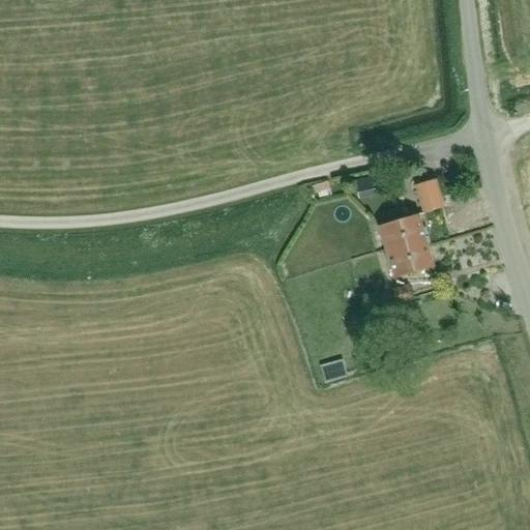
[(415,185),(423,213),(443,207),(435,179),(415,185)]
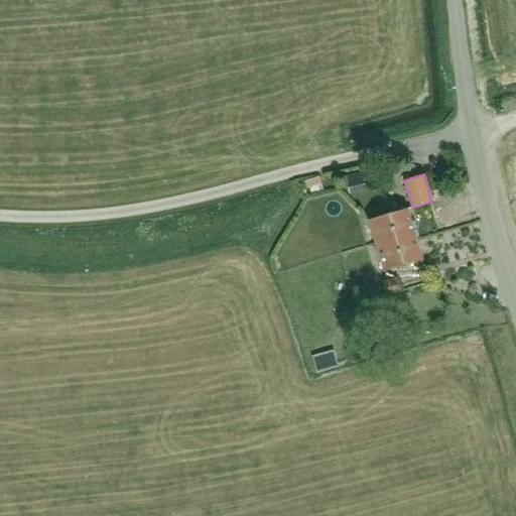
[(395,243),(415,237),(407,209),(368,220),(375,243),(394,237),(395,243)]
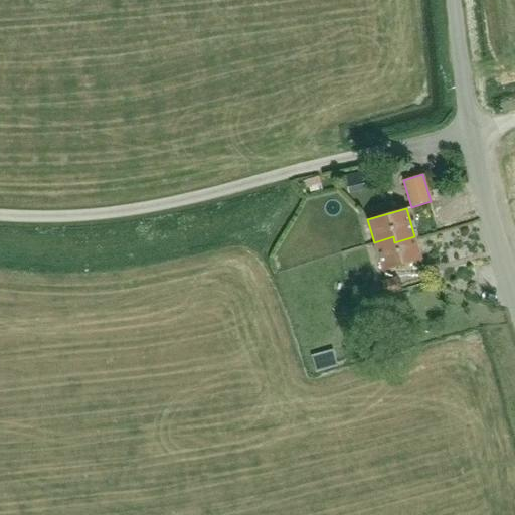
[(421,260),(414,236),(394,242),(393,236),(374,242),(382,271),(421,260)]
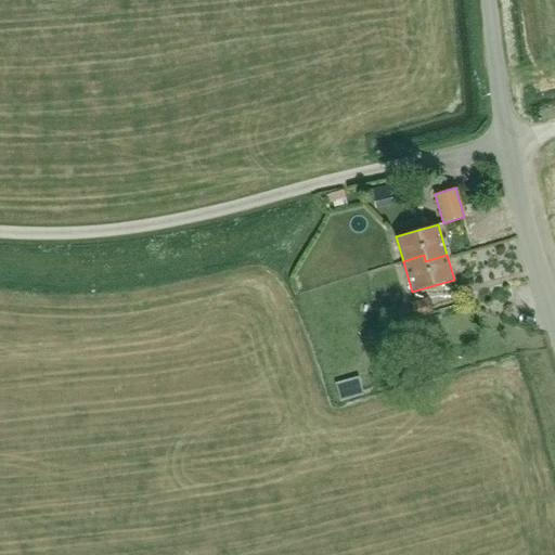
[(428,297),(411,302),(415,318),(433,313),(428,297)]
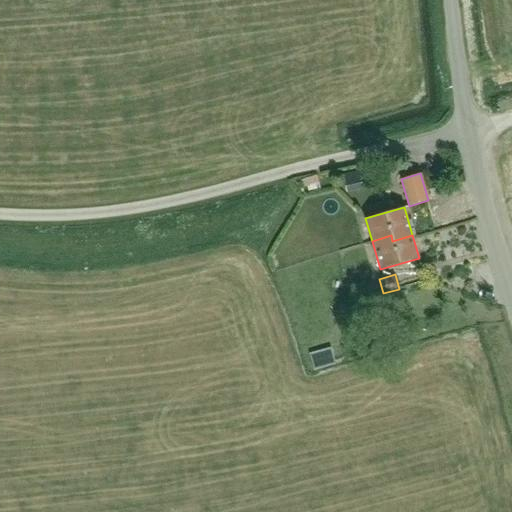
[(305,352),(311,369),(330,362),(325,346),(305,352)]
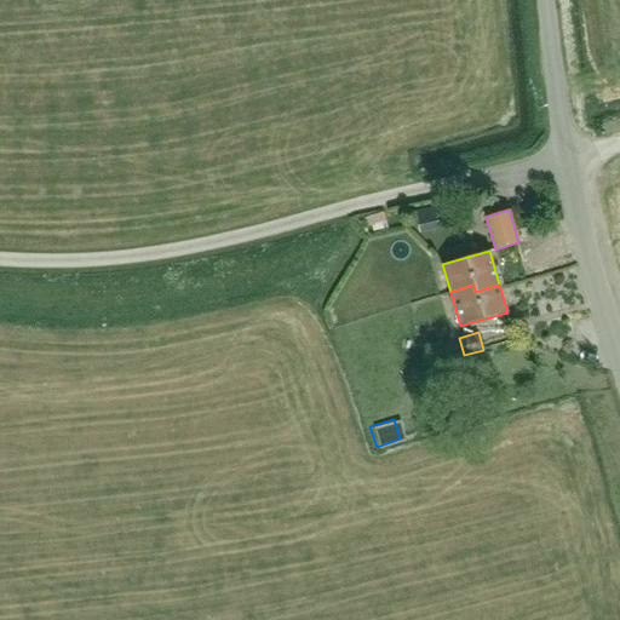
All buildings are outlined.
